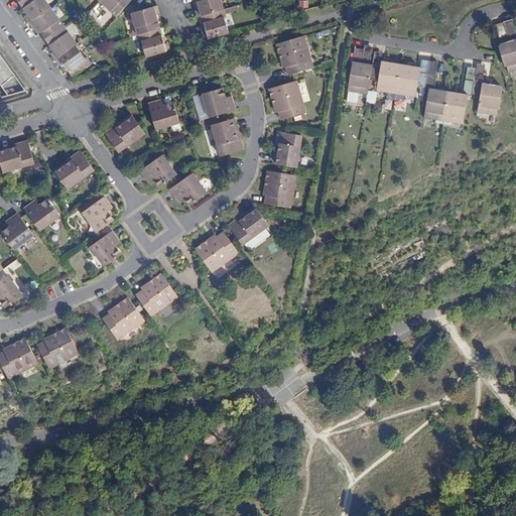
[(29,23),(51,7),(45,0),(22,0),(19,2),(27,14),(24,17),(29,23)]
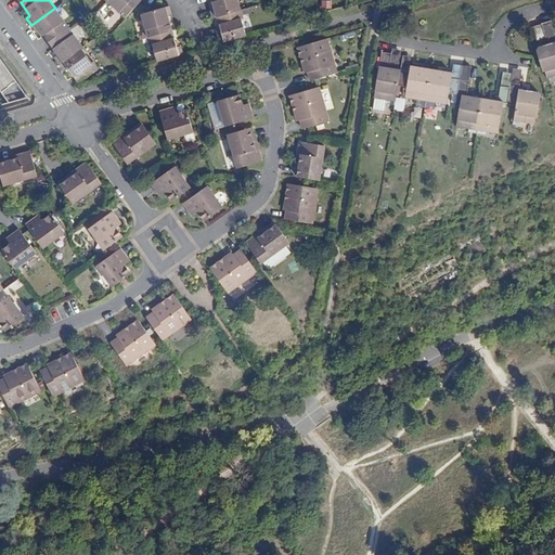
[(108,0),(107,1),(125,18),(141,0),(108,0)]
